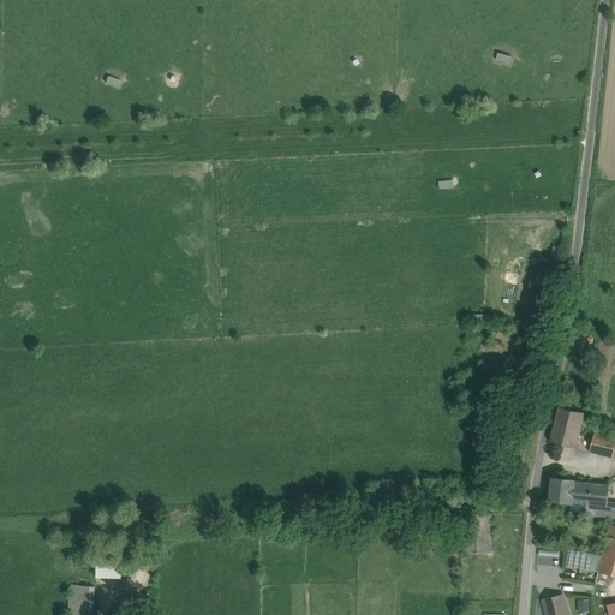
[(584,413),(559,407),(550,442),(575,448),(579,436),(584,413)]
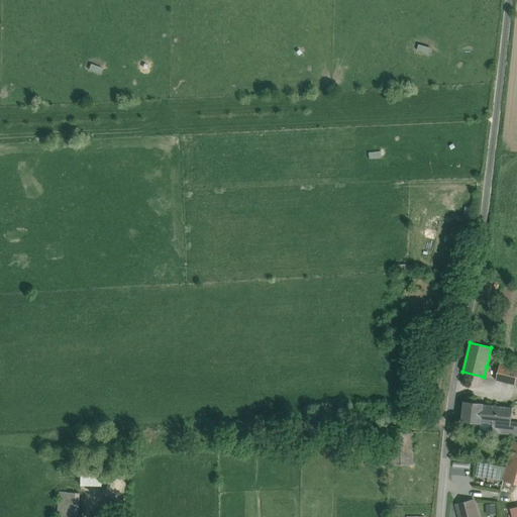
[(516,374),(516,368),(499,364),(498,370),(495,380),(515,385),(516,374)]
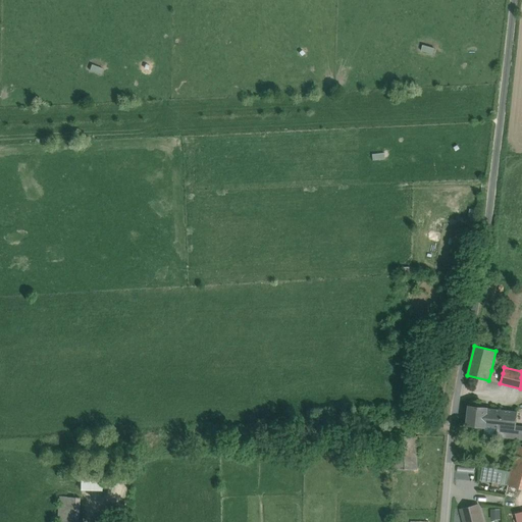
[(503,373),(491,370),(488,380),(500,383),(503,373)]
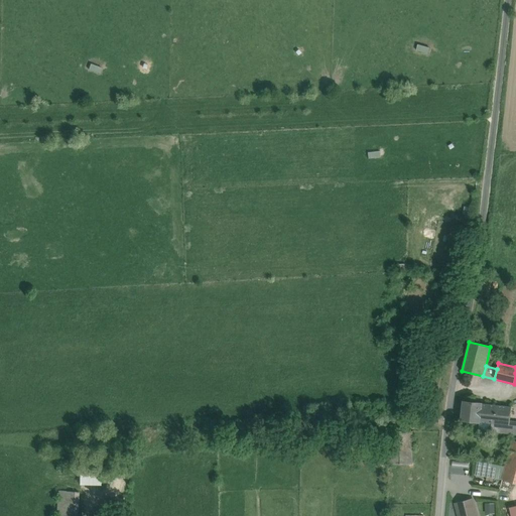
[(481,403),(464,402),(462,420),(479,421),(481,404),(481,403)]
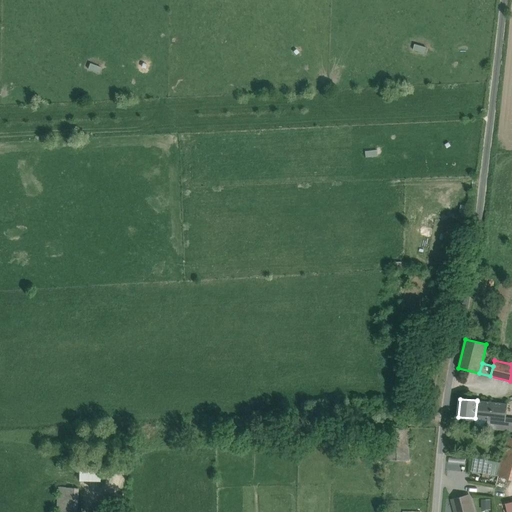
[(507,404),(477,401),(475,418),(488,420),(487,428),(511,430),(511,418),(507,418),(508,416),(506,415),(507,404)]
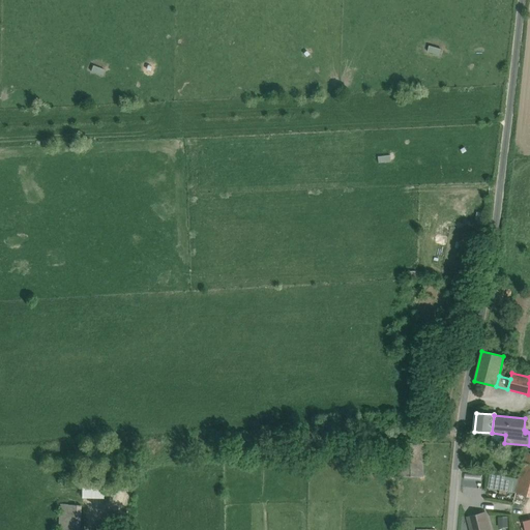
[(529,452),(527,452),(516,492),(529,496),(529,452)]
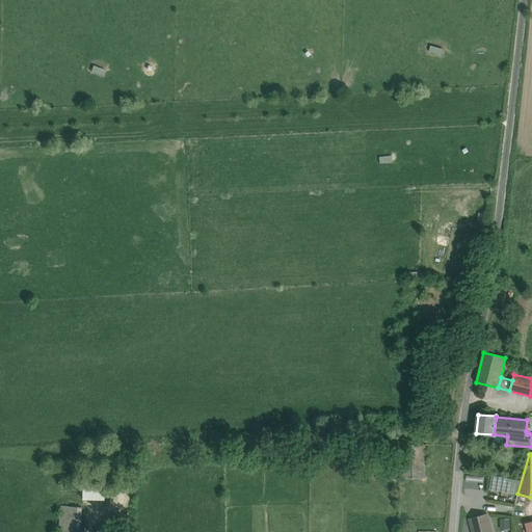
[(104,480),(83,479),(82,500),(104,500),(104,480)]
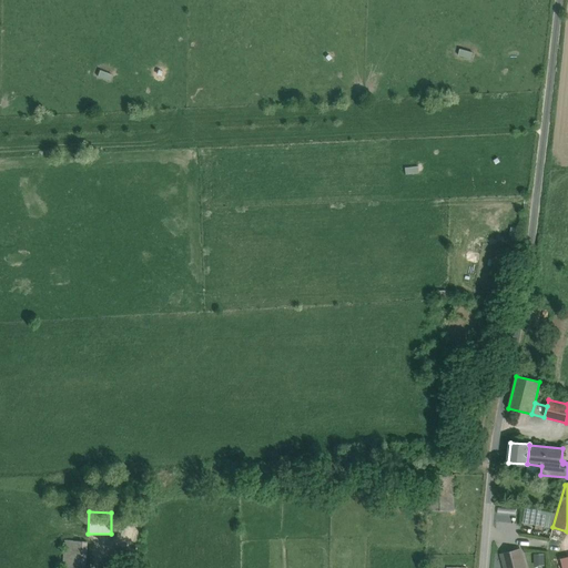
[(138,536),(142,520),(129,517),(125,533),(138,536)]
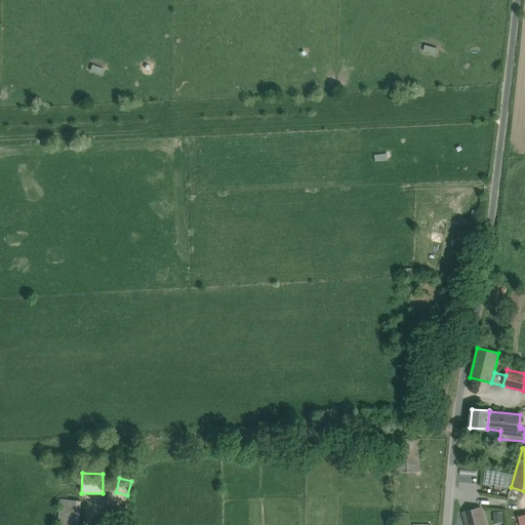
[(75,524),(77,500),(59,498),(57,524),(75,524)]
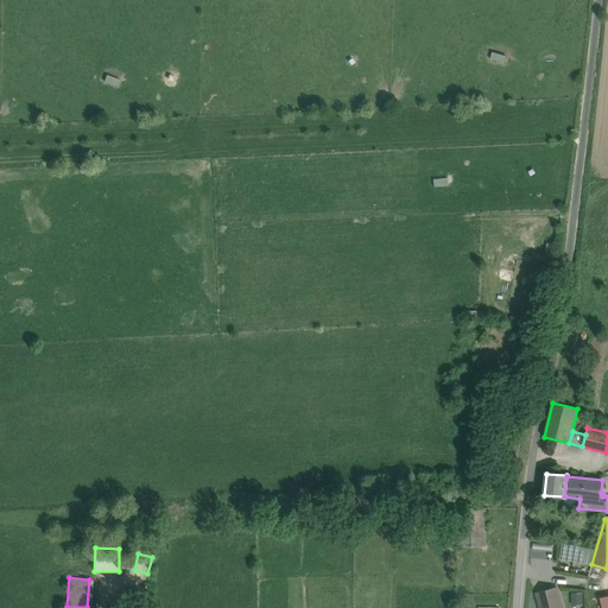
[(561,607),(557,589),(537,594),(540,607),(561,607)]
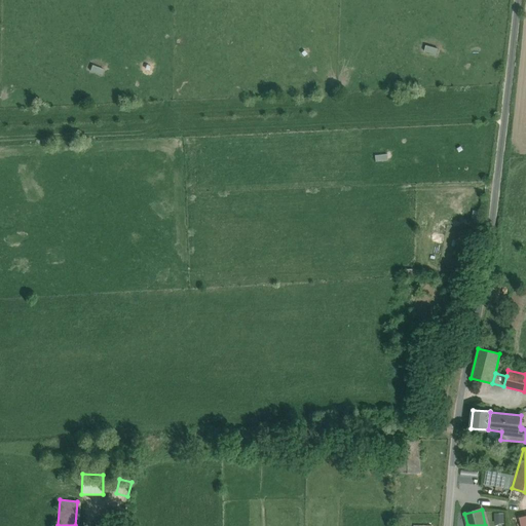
[(494,513),(494,523),(504,523),(504,513),(494,513)]
